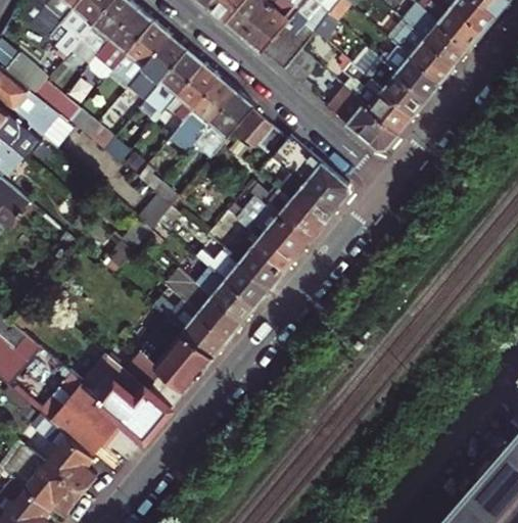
[(49,0),(32,0),(19,16),(30,24),(32,20),(49,0)]
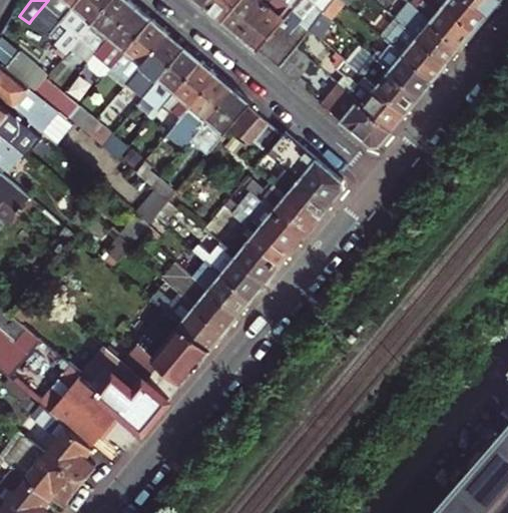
[(47,34),(57,23),(71,7),(76,0),(48,0),(31,20),(47,34)]
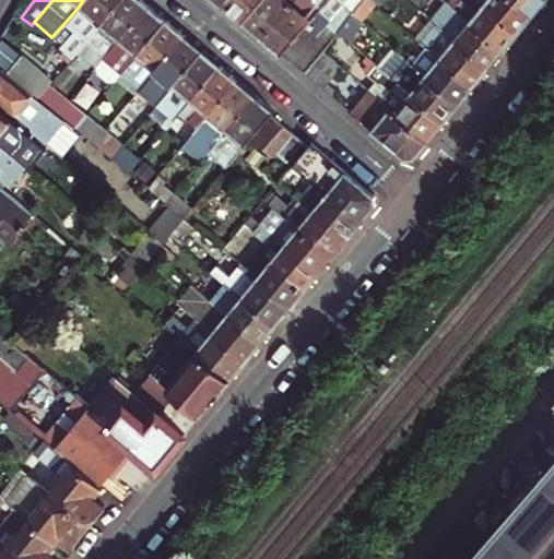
[(70,60),(82,45),(119,0),(83,0),(78,8),(86,14),(71,32),(57,49),(70,60)]
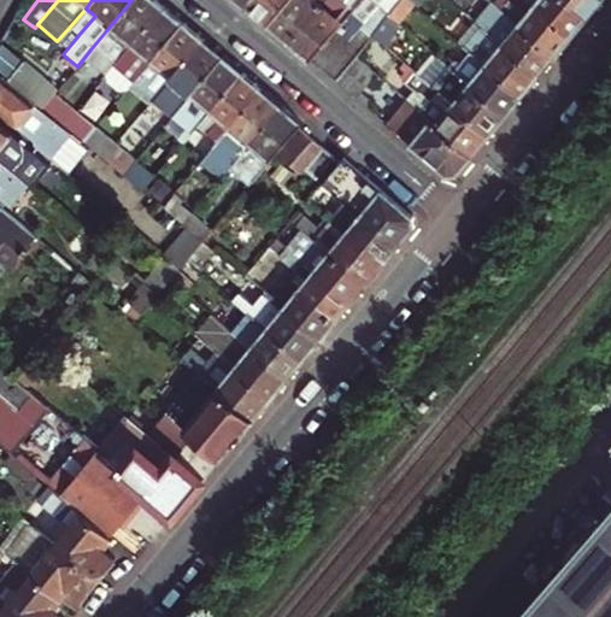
[(131,0),(90,50),(111,66),(159,7),(151,0),(131,0)]
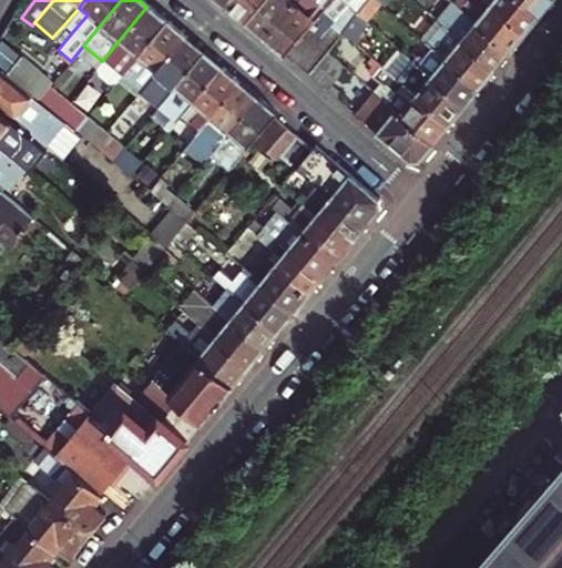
[(230,0),(224,8),(244,24),(264,0),(230,0)]
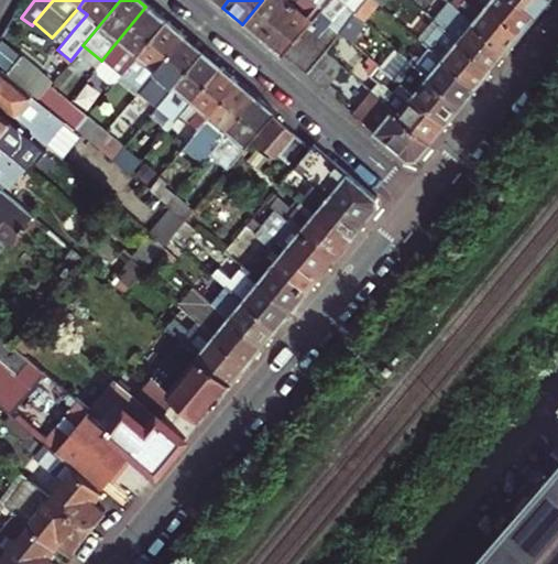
[(262,0),(242,24),(260,40),(295,0),(262,0)]
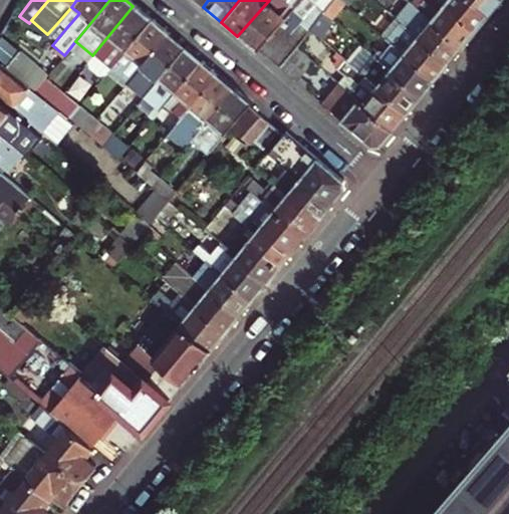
[(269,0),(237,36),(256,51),(277,27),(299,0),(269,0)]
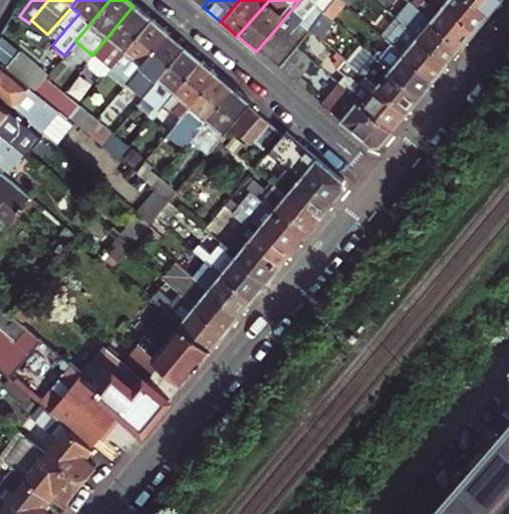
[(328,21),(341,4),(336,0),(331,0),(320,14),(328,21)]
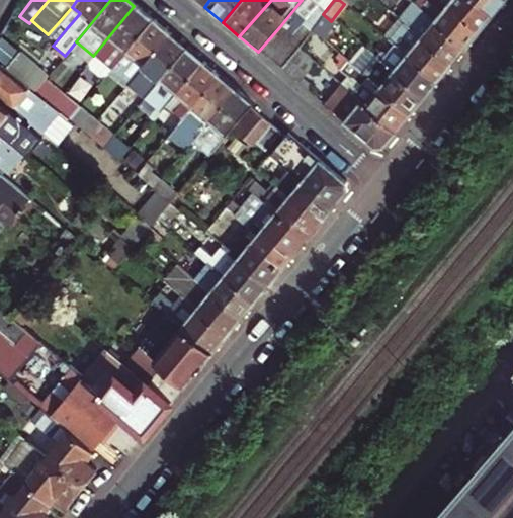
[(440,0),(416,0),(412,5),(463,48),(478,31),(440,0)]
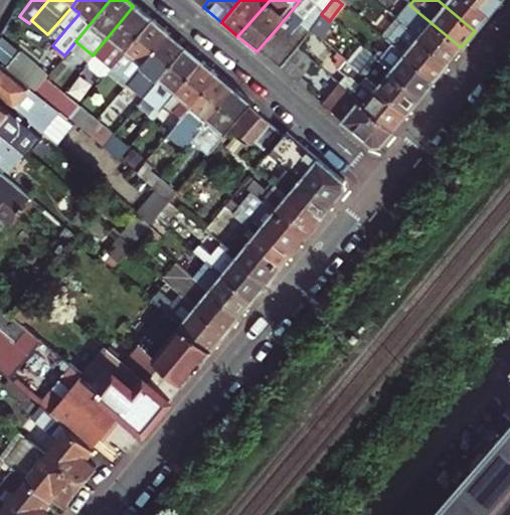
[(438,0),(475,31),(489,14),(471,0),(438,0)]
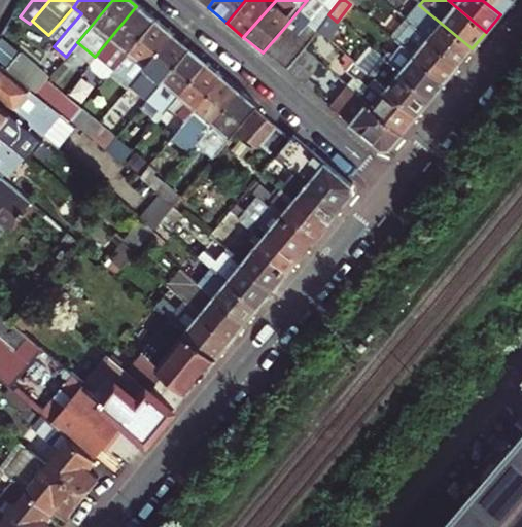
[(482,0),(500,14),(512,0),(482,0)]
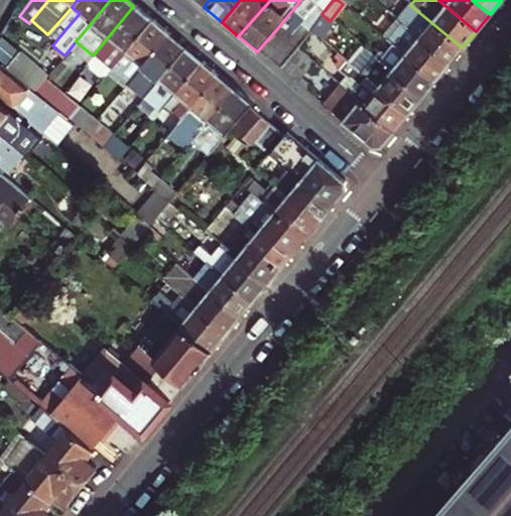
[(462,47),(410,5),(407,2),(393,18),(448,65),(462,47)]
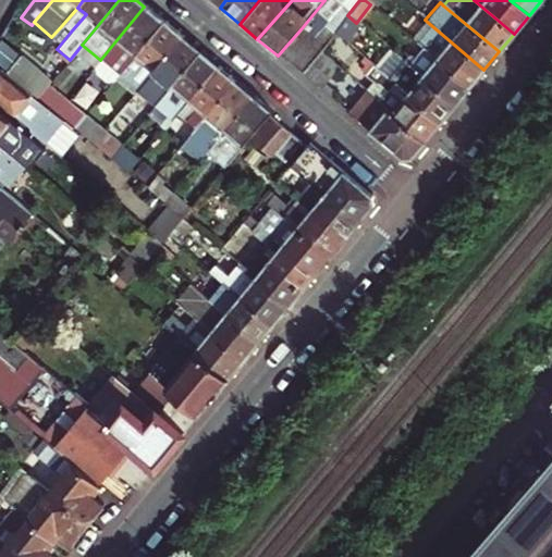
[(144,7),(100,60),(119,75),(162,22),(144,7)]
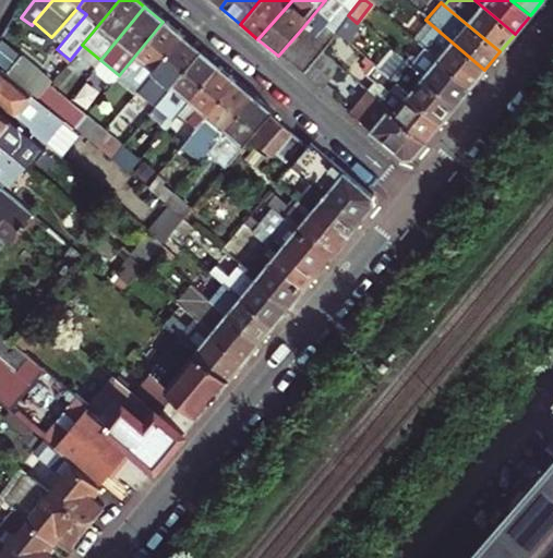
[(71,32),(86,14),(77,8),(62,25),(71,32)]
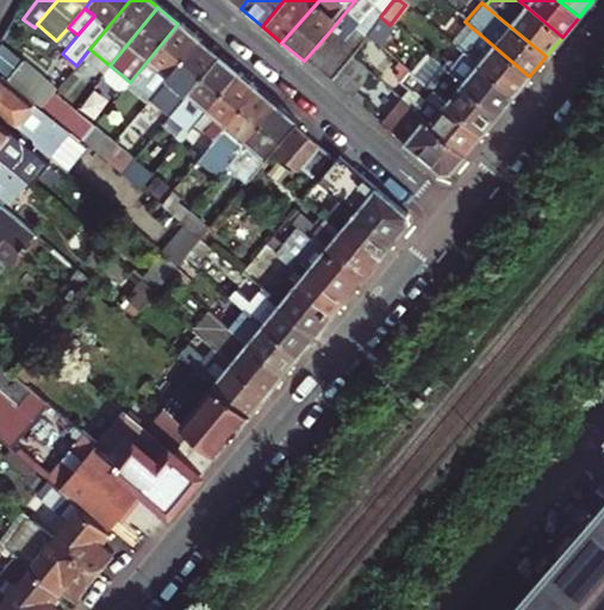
[(465,22),(448,41),(514,95),(523,85),(529,76),(465,22)]
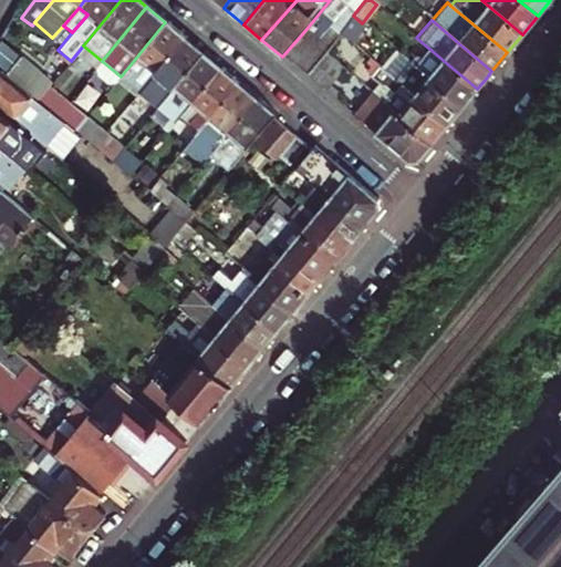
[(165,22),(121,76),(111,86),(121,95),(131,84),(139,92),(184,38),(165,22)]
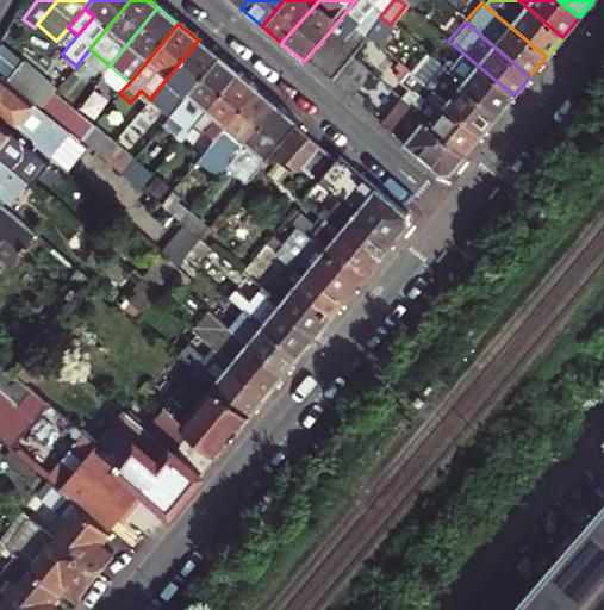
[(448,41),(433,27),(423,39),(448,60),(441,68),(448,74),(450,76),(462,86),(497,116),(514,95),(448,41)]
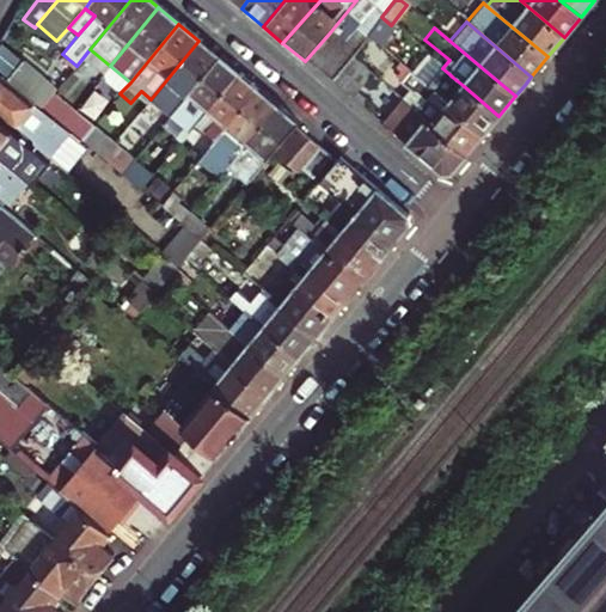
[(317,72),(341,42),(330,32),(305,61),(317,72)]
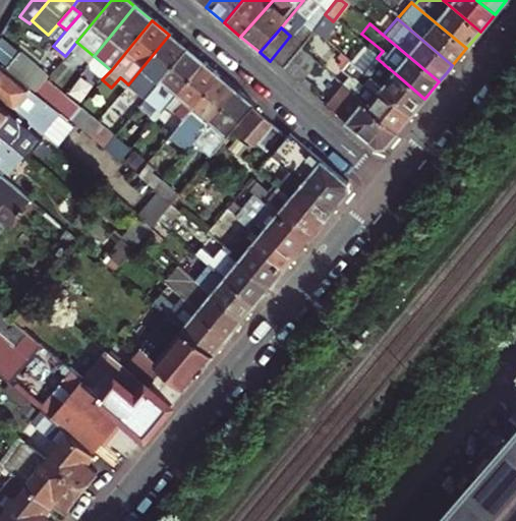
[(145,98),(160,79),(186,49),(169,35),(128,84),(145,98)]
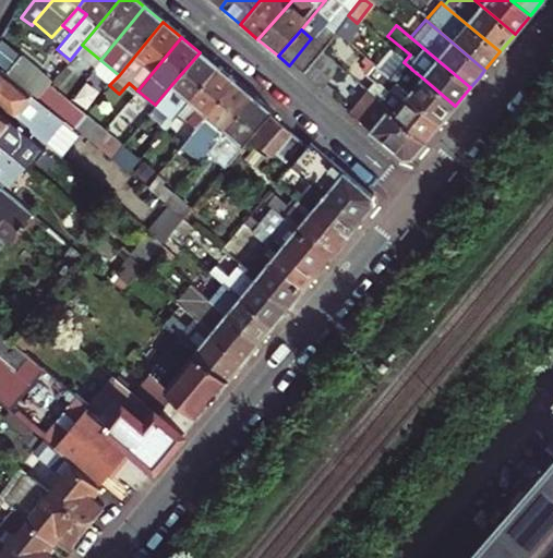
[(289,65),(300,75),(319,52),(323,47),(311,38),(289,65)]
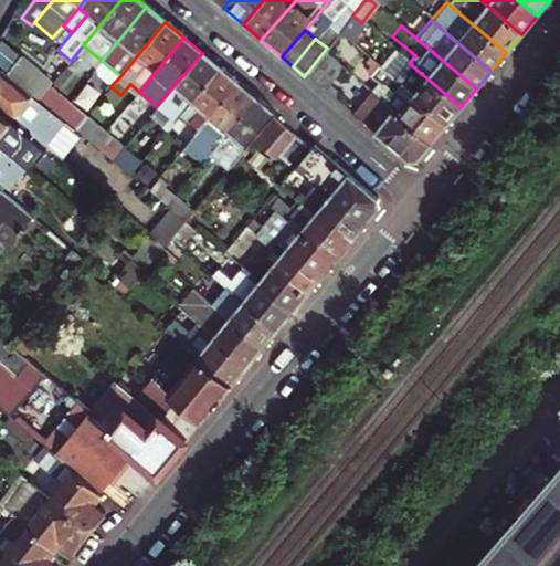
[(202,53),(173,86),(183,95),(167,115),(175,122),(191,102),(220,67),(202,53)]
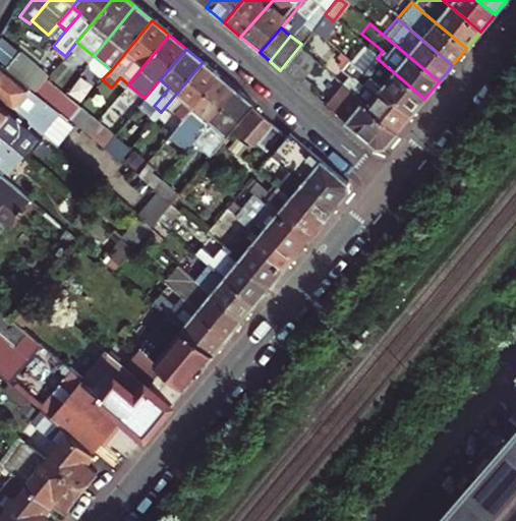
[(296,83),(313,62),(297,49),(280,70),(296,83)]
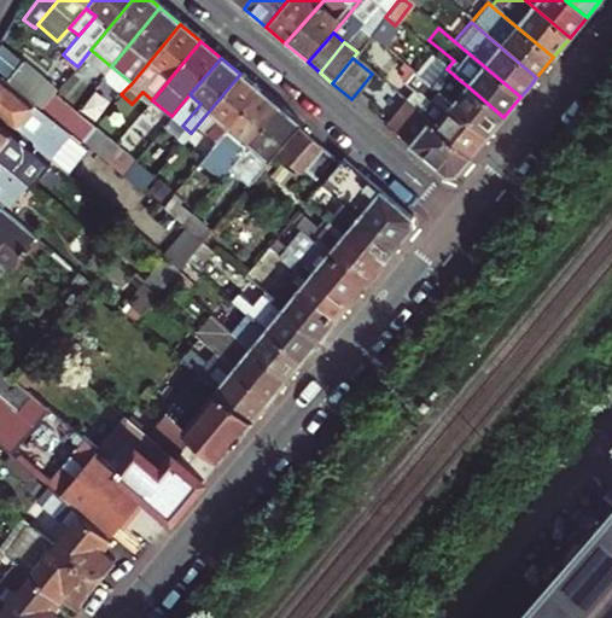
[(411,93),(403,101),(470,158),(487,138),(450,108),(439,98),(401,64),(392,74),(402,82),(401,85),(411,93)]
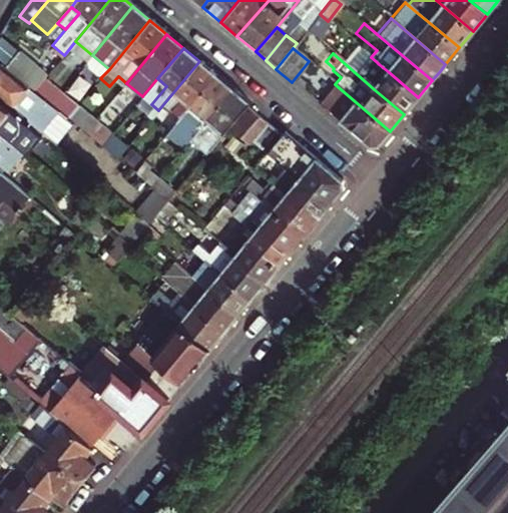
[(25,61),(17,54),(6,66),(14,73),(25,61)]
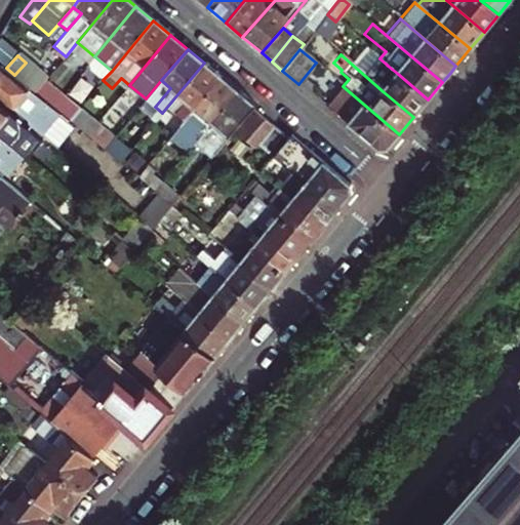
[(380,58),(375,64),(381,68),(386,64),(380,58)]
